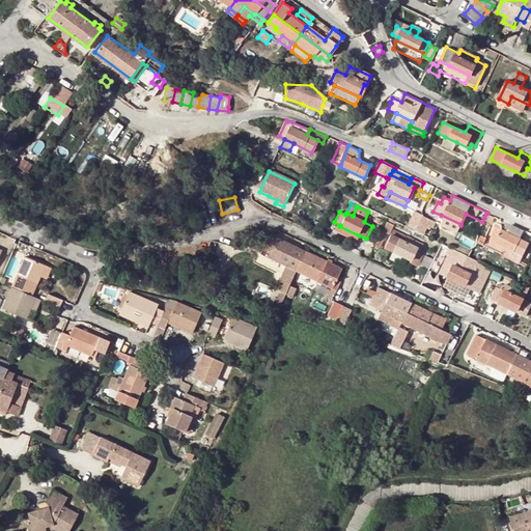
[(407,226),(416,230),(423,216),(413,212),(407,226)]
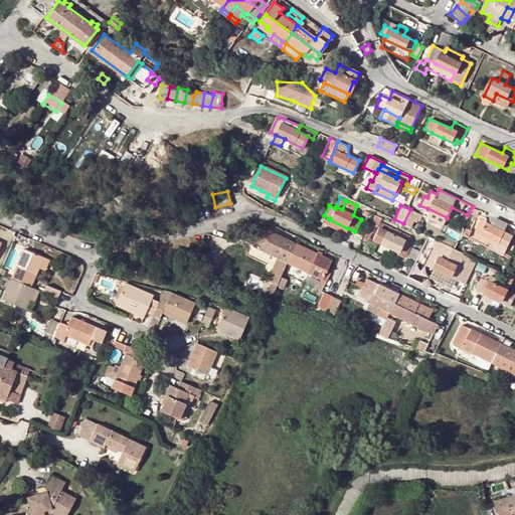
[(443,224),(447,217),(427,208),(423,215),(426,216),(443,224)]
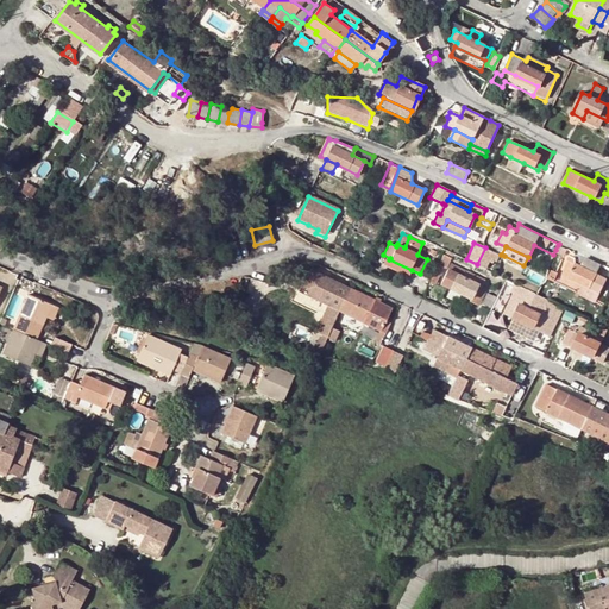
[(485,248),(477,264),(485,269),(489,261),(494,251),(485,248)]
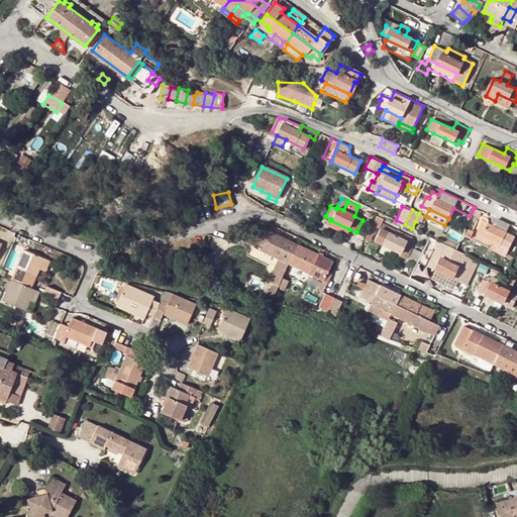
[(424,216),(419,213),(415,221),(420,223),(422,219),(424,220),(426,219),(428,219),(428,217),(425,216),(424,216)]
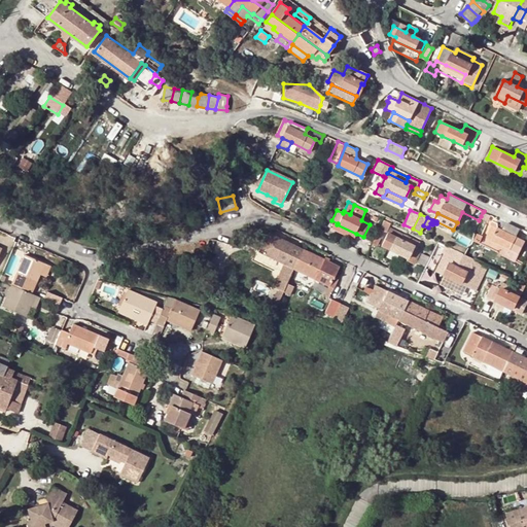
[(516,237),(520,229),(506,222),(503,230),(492,224),(486,237),(492,239),(491,241),(499,245),(498,247),(505,250),(502,255),(514,261),(524,241),(516,237)]
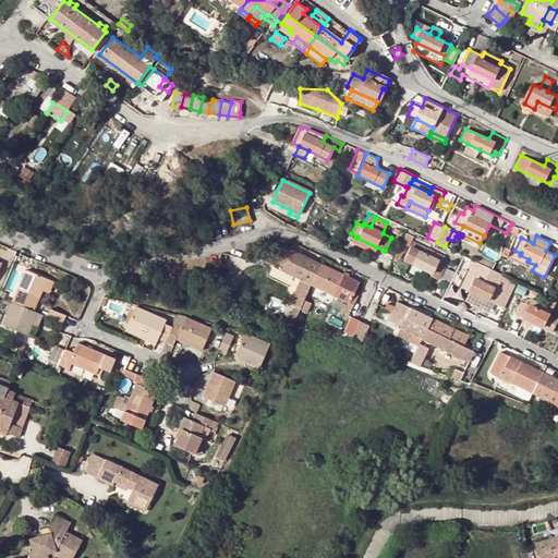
[(375,253),(377,247),(356,238),(355,237),(352,243),(375,253)]
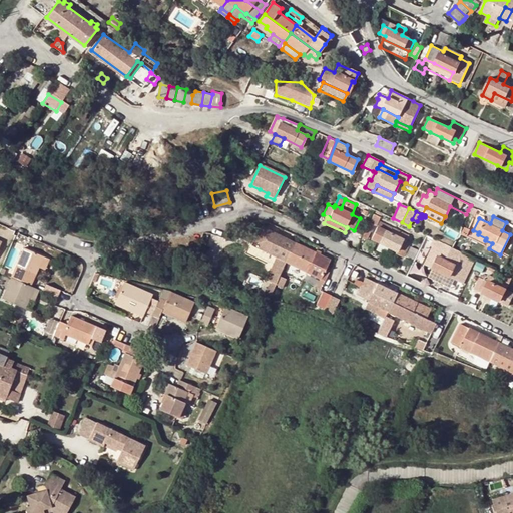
[(378,227),(377,227),(371,239),(398,252),(396,254),(403,258),(409,243),(406,242),(408,236),(380,222),(378,227)]
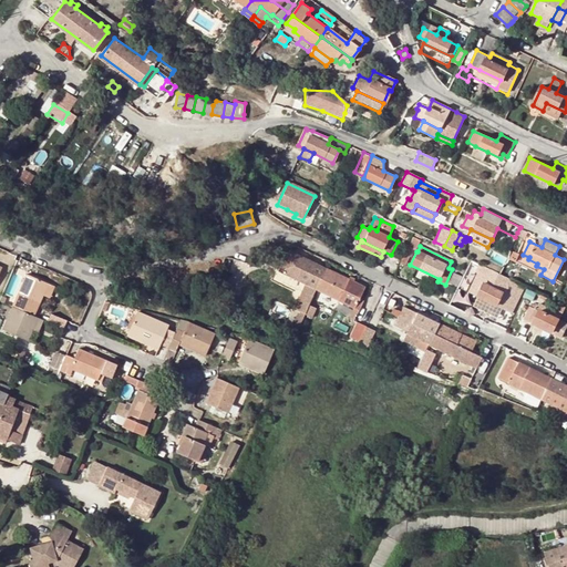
[(317,288),(326,268),(290,249),(279,270),(307,285),(316,289),(317,288)]
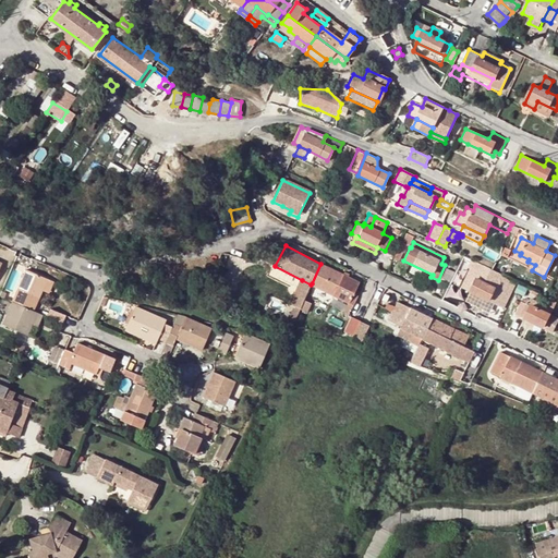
[(404,247),(400,245),(393,259),(398,261),(404,247)]
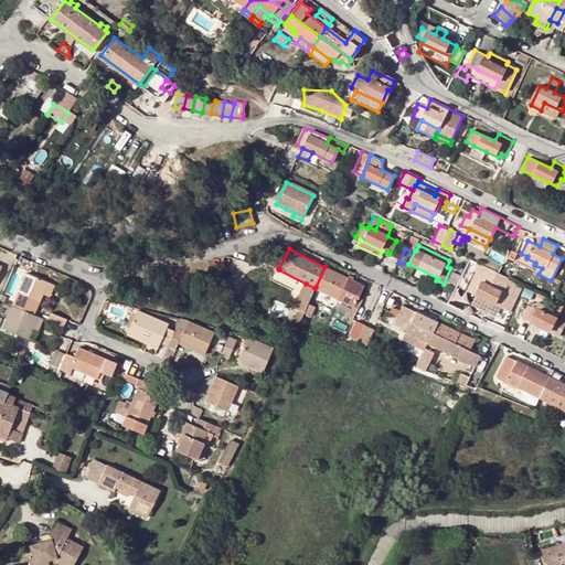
[(492,256),(504,263),(507,257),(494,251),(492,256)]
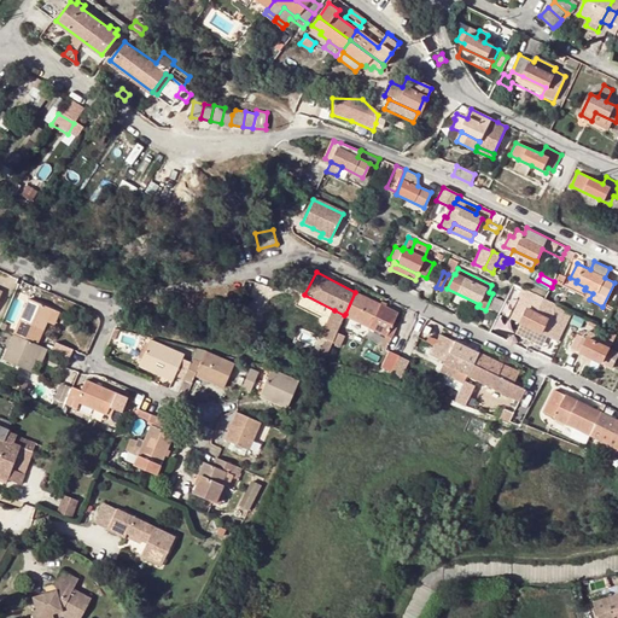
[(551,310),(554,303),(544,299),(524,290),(511,319),(558,342),(570,319),(551,310)]
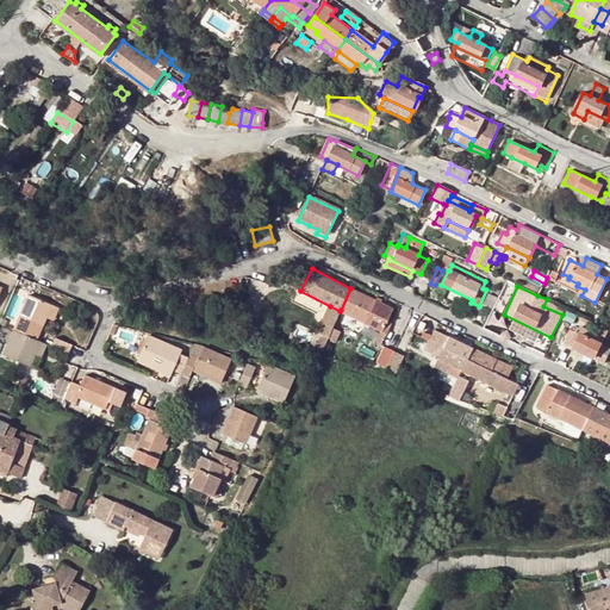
[(391,307),(352,288),(341,312),(365,323),(380,330),(375,341),(381,343),(391,323),(385,321),(391,307)]
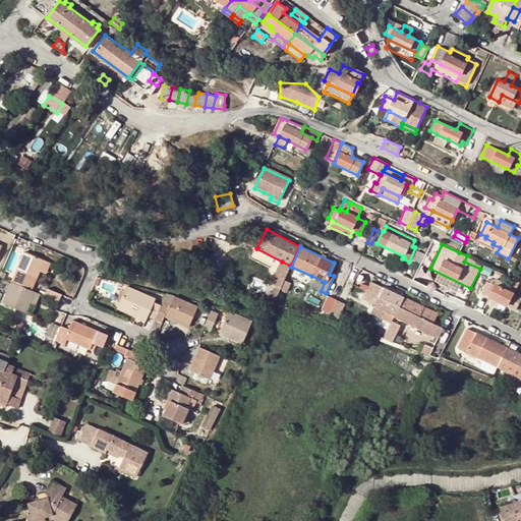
[(412,261),(419,264),(423,255),(416,251),(412,261)]
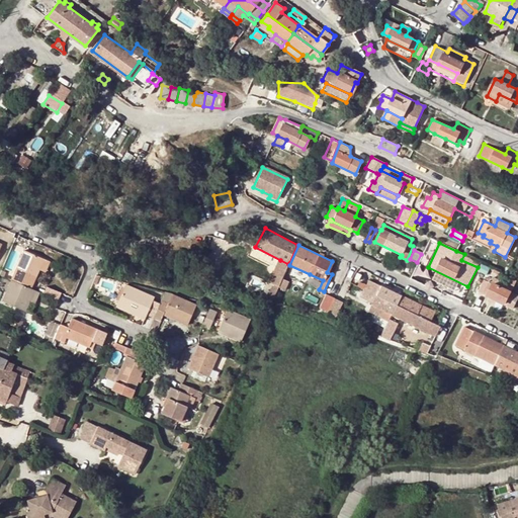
[(11,280),(30,288),(38,270),(39,269),(35,268),(40,258),(24,251),(11,280)]
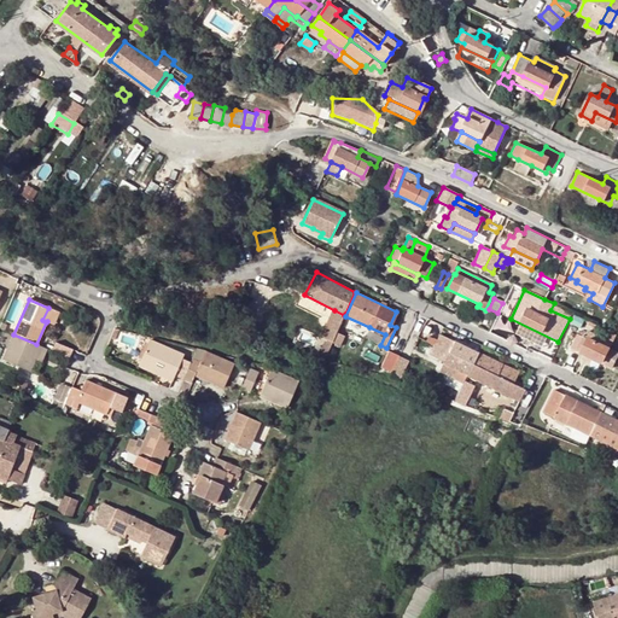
[(243,325),(249,308),(235,303),(228,320),(243,325)]
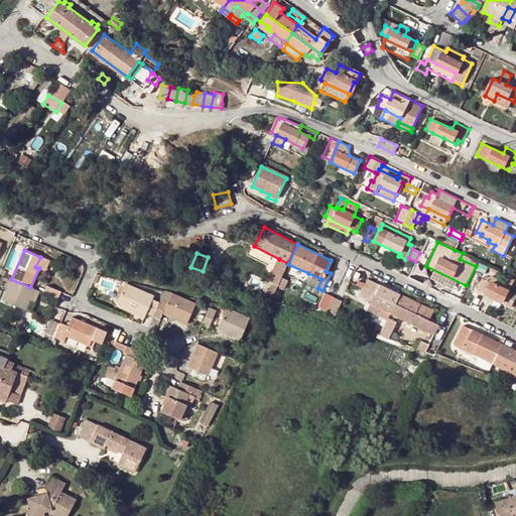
[(476,266),(478,261),(463,253),(460,259),(476,266)]
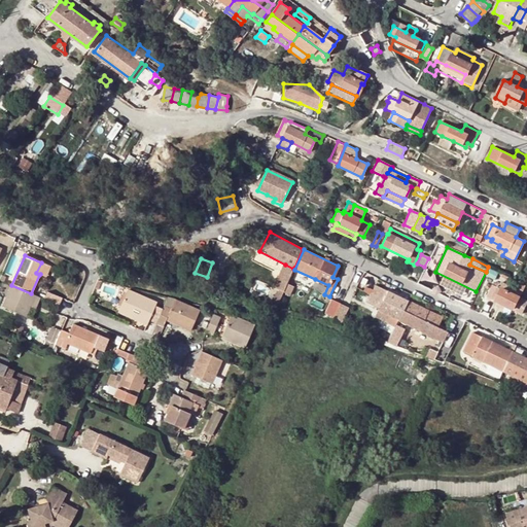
[(40,274),(39,275),(46,278),(50,267),(44,264),(41,262),(36,273),(40,274)]
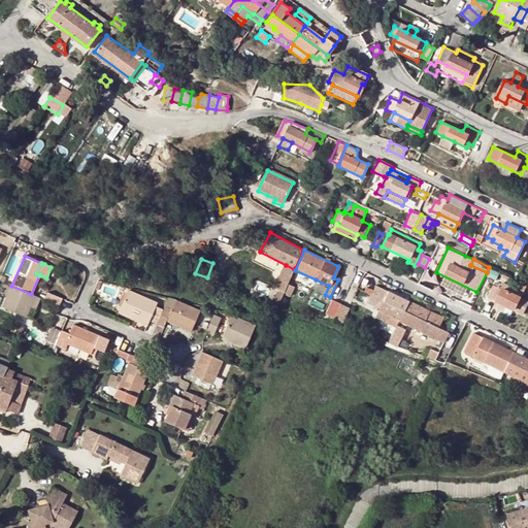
[(290,277),(292,274),(294,269),(286,265),(279,279),(288,283),(290,277)]
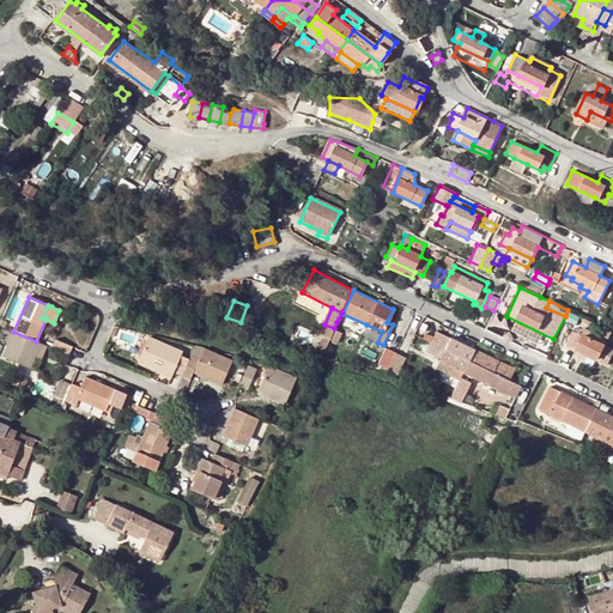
[(332,333),(334,328),(325,325),(320,334),(322,335),(329,339),(332,333)]
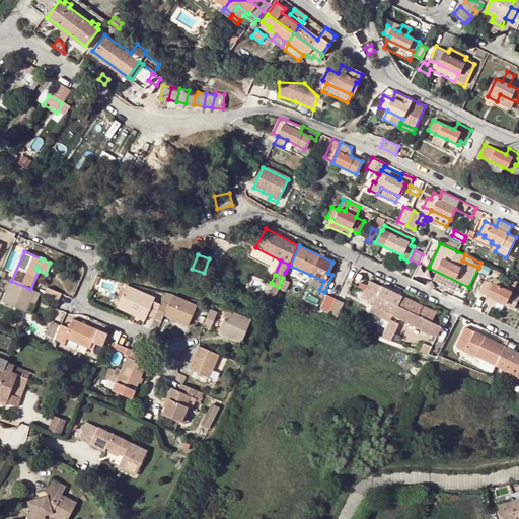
[(306,284),(319,290),(323,281),(310,275),(306,284)]
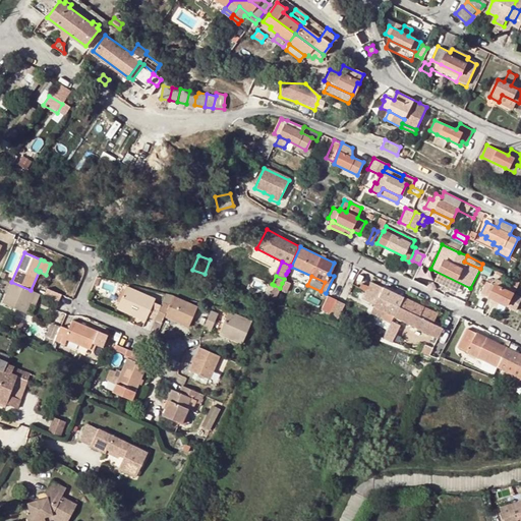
[(520,300),(520,296),(514,293),(508,291),(510,286),(495,279),(494,281),(488,279),(481,293),(516,310),(520,300)]
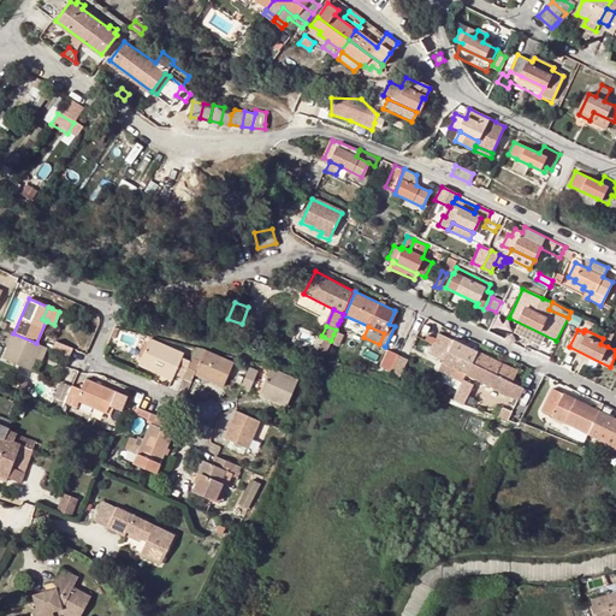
[(344,336),(336,332),(331,342),(339,345),(344,336)]
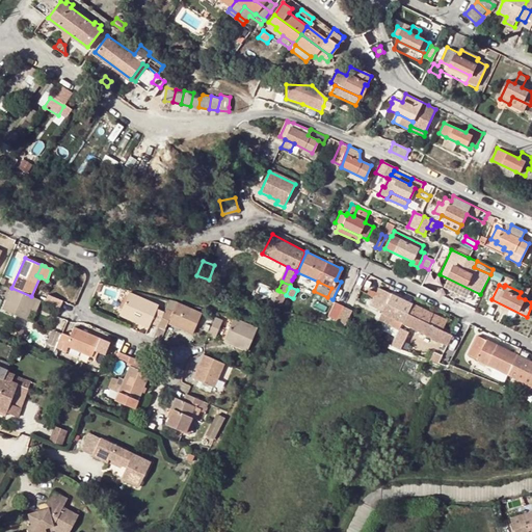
[(524,287),(521,292),(519,297),(525,299),(530,289),(524,287)]
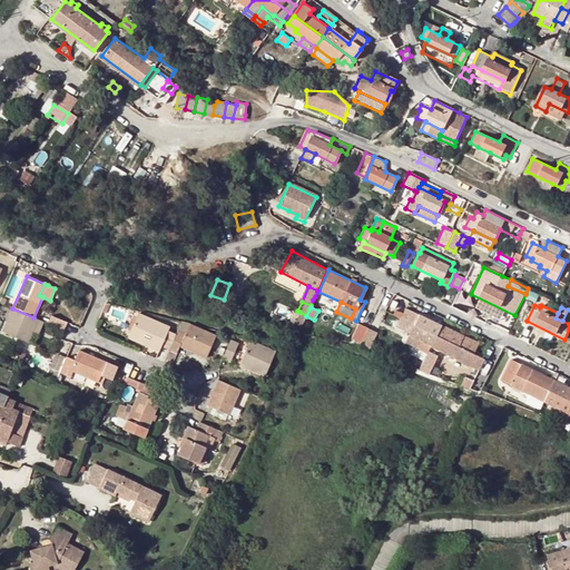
[(32,333),(33,331),(29,328),(33,317),(12,308),(2,333),(28,343),(32,333)]
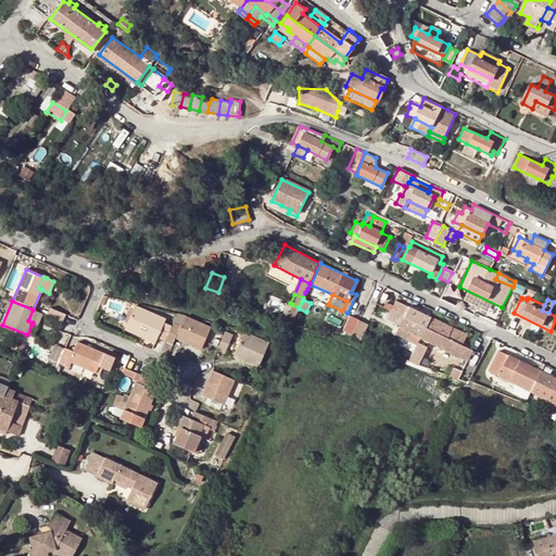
[(391,311),(426,327),(430,318),(395,302),(391,311)]
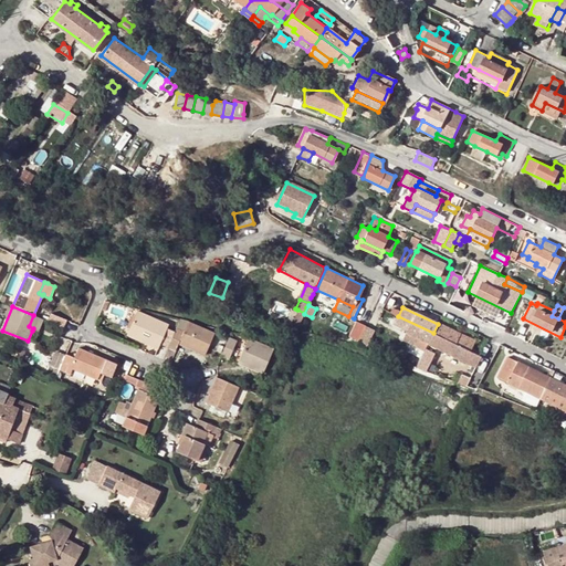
[(300,321),(304,313),(297,310),(291,323),(297,325),(300,321)]
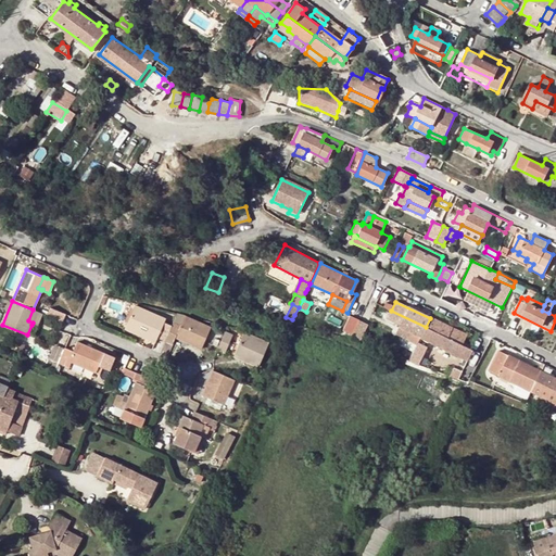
[(48,317),(63,324),(66,315),(51,308),(48,317)]
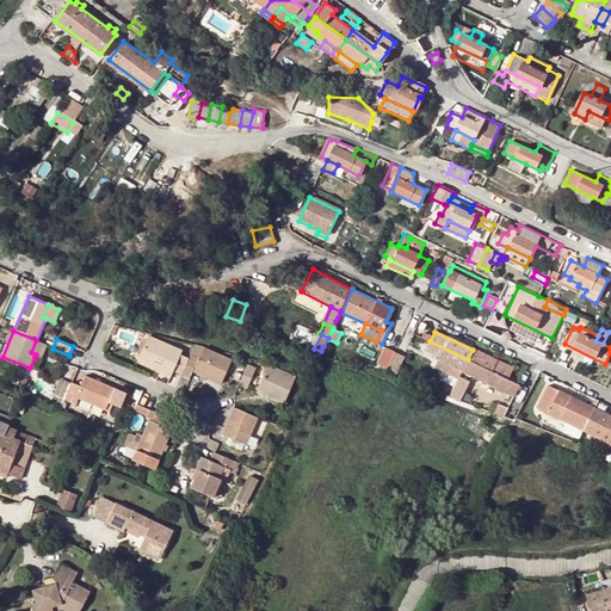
[(149,365),(147,370),(168,380),(171,374),(180,377),(186,362),(177,357),(179,353),(146,339),(136,360),(149,365)]
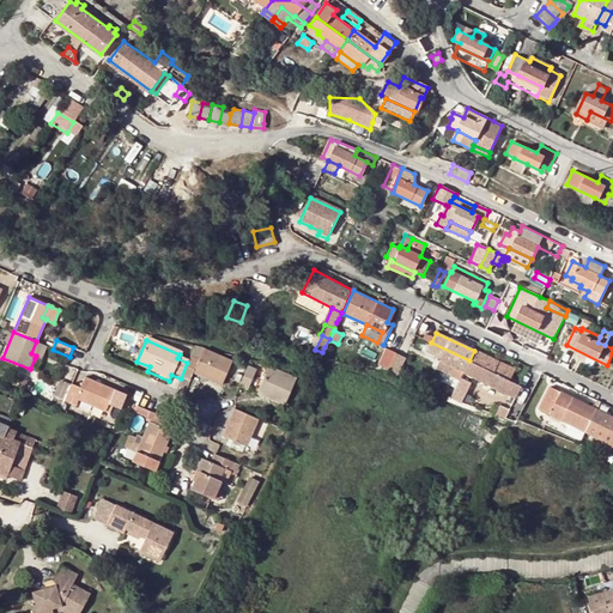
[(41,360),(47,346),(41,344),(36,341),(31,353),(36,356),(35,358),(41,360)]
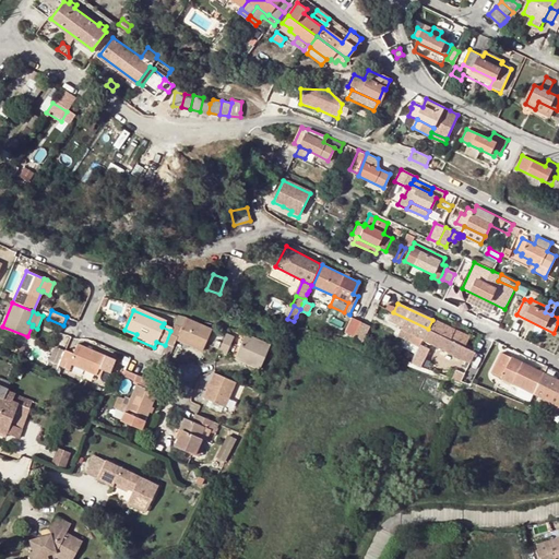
[(411,343),(419,347),(419,346),(423,340),(428,329),(393,312),(389,322),(401,329),(400,329),(415,336),(412,343),(411,343)]
